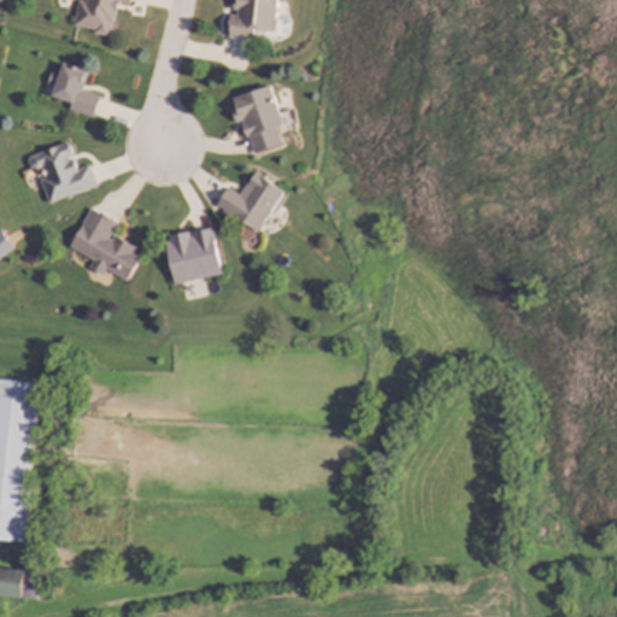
[(129,0),(76,0),(72,28),(111,35),(116,3),(129,5),(129,0)]
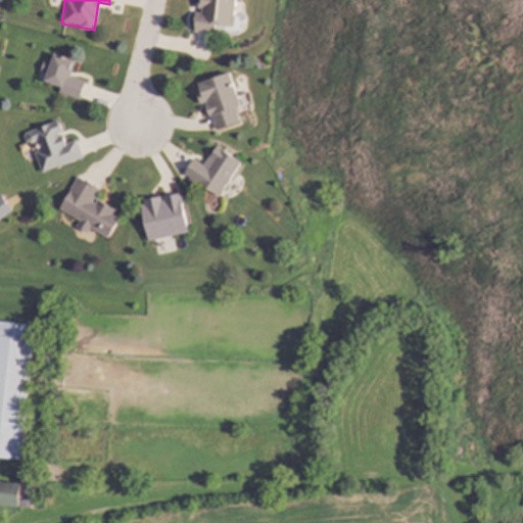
[(215,34),(216,26),(233,27),(235,0),(200,0),(199,13),(194,12),(193,32),(215,34)]
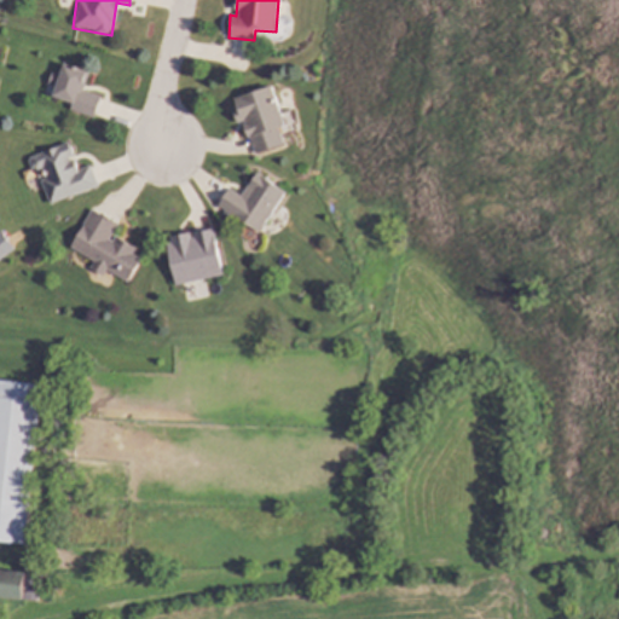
[(70,103),(68,110),(93,119),(100,96),(80,91),(86,71),(62,64),(59,75),(50,73),(42,94),(70,103)]
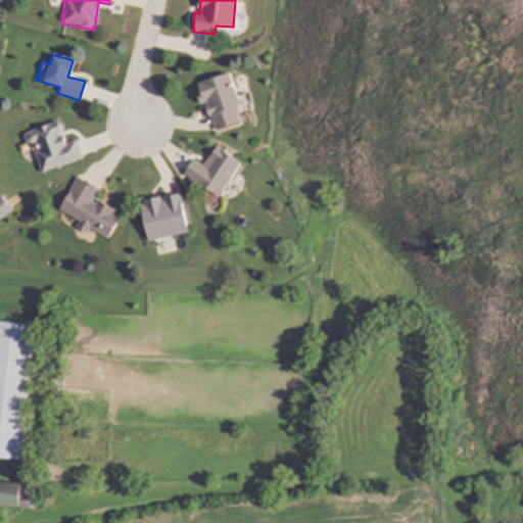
[(215,131),(240,123),(235,107),(240,106),(230,73),(197,83),(199,92),(196,93),(199,104),(205,102),(215,131)]
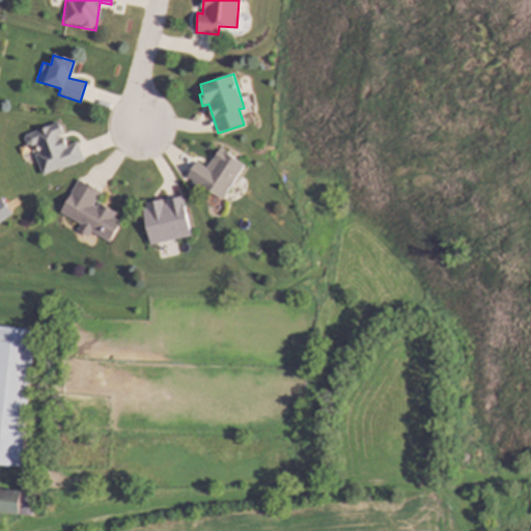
[(23,135),(28,148),(32,146),(43,175),(84,161),(78,142),(66,146),(58,123),(23,135)]
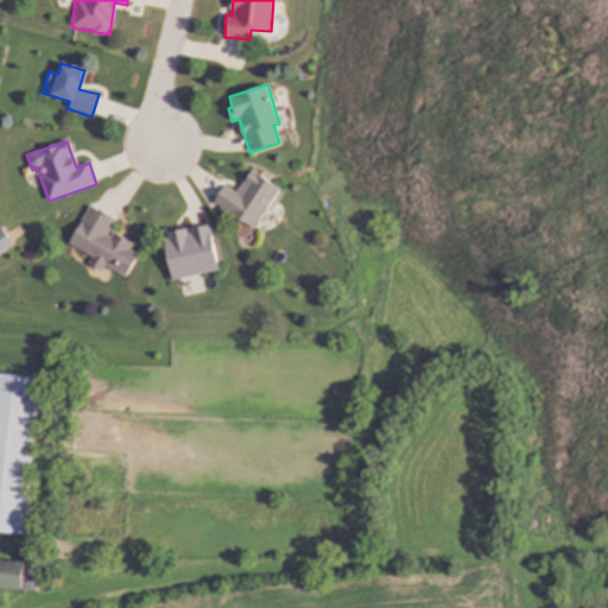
[(254,229),(279,188),(251,170),(236,194),(225,185),(214,203),(254,229)]
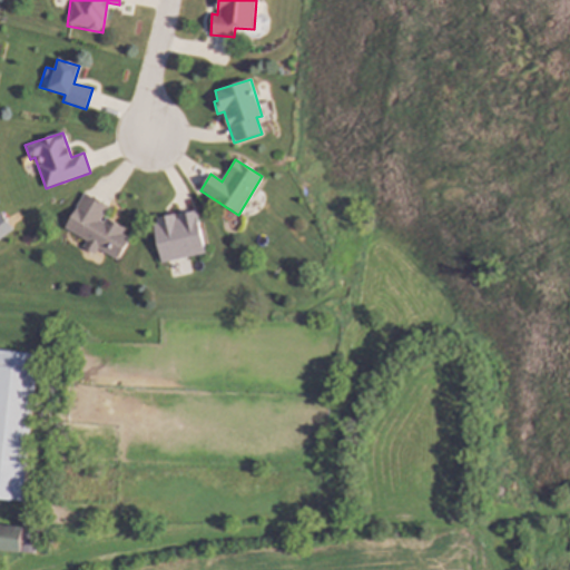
[(108,206),(82,194),(65,229),(86,239),(82,248),(95,254),(97,249),(118,261),(129,238),(123,234),(125,228),(102,218),(108,206)]
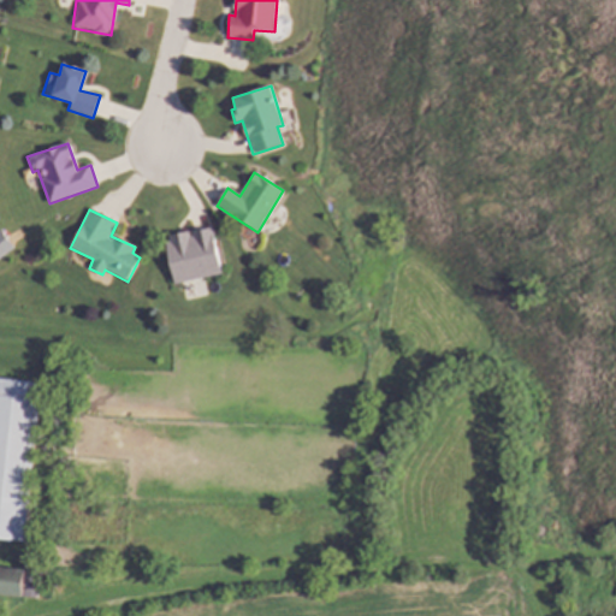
[(0,258),(13,249),(0,230),(0,229),(0,258)]
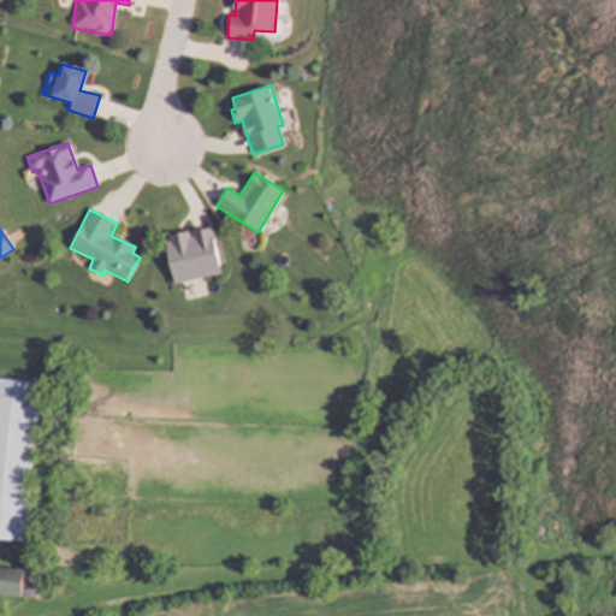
[(175,284),(221,274),(212,229),(189,232),(189,231),(164,237),(175,284)]
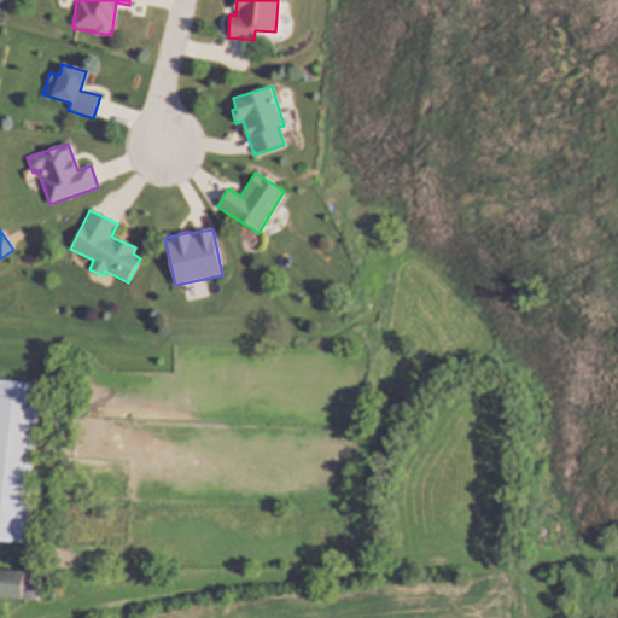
[(0,541),(25,543),(40,385),(0,380),(0,541)]
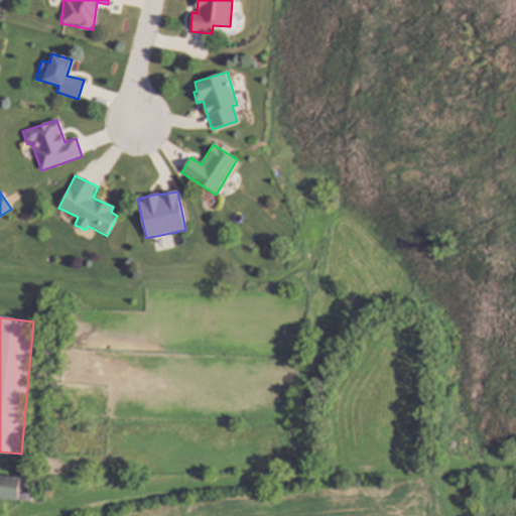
[(0,498),(19,500),(21,478),(0,475),(0,498)]
